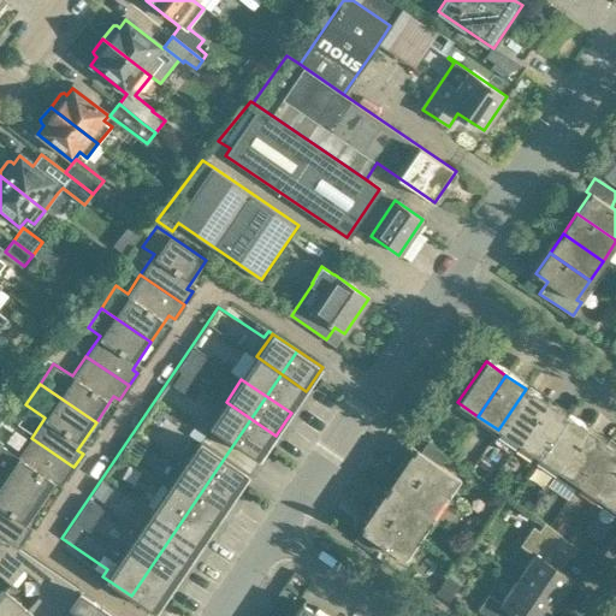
[(519,444),(546,403),(526,389),(498,430),(519,444)]
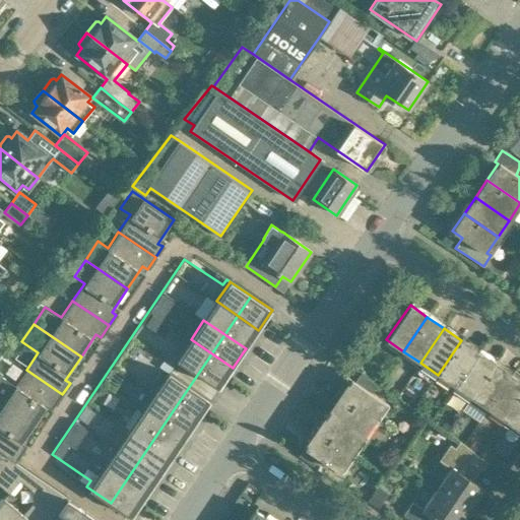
[(454,386),(477,351),(461,340),(438,375),(454,386)]
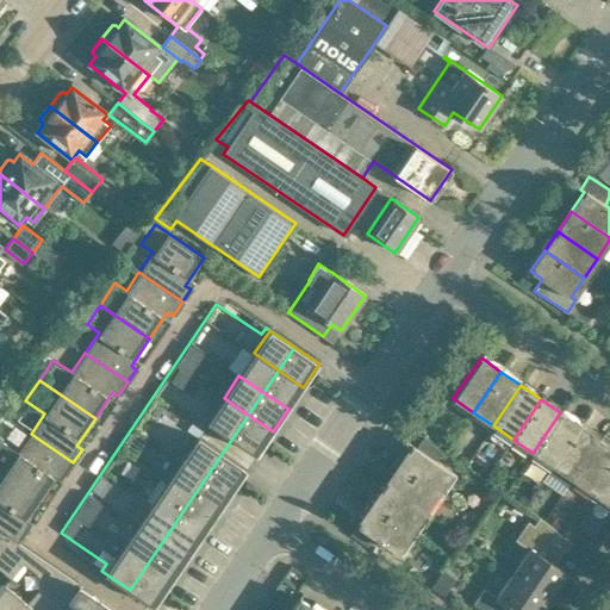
[(553,466),(580,425),(560,412),(533,453),(553,466)]
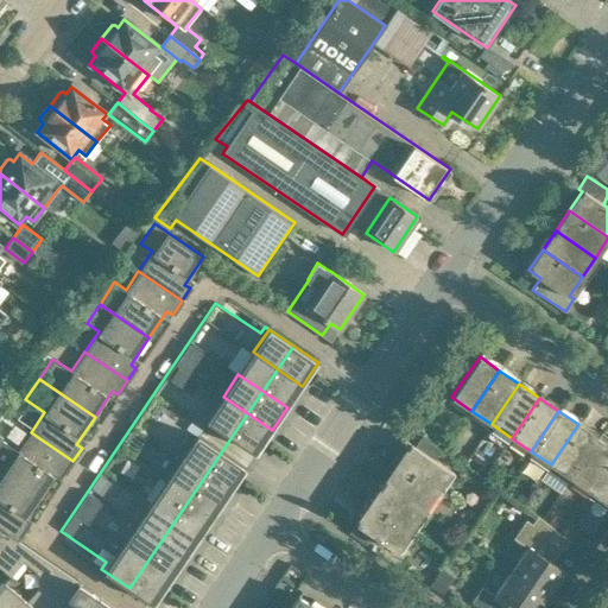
[(570,477),(597,438),(578,424),(551,464),(570,477)]
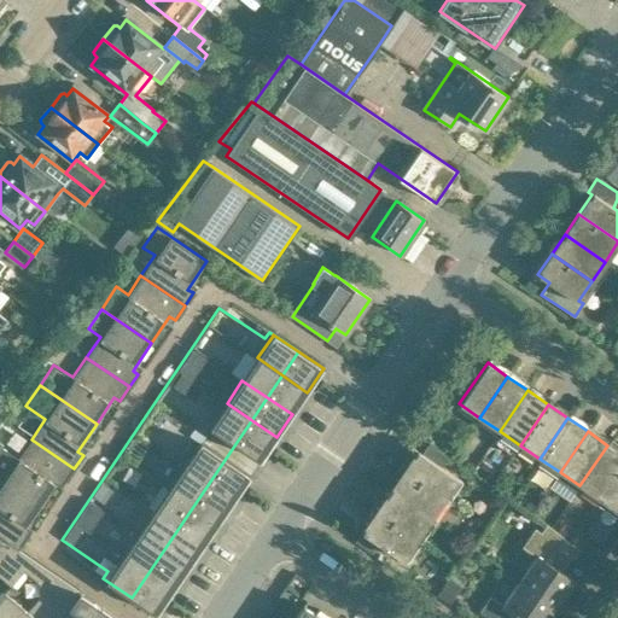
[(64,482),(74,468),(31,439),(18,460),(0,448),(0,476),(41,505),(59,478),(64,482)]
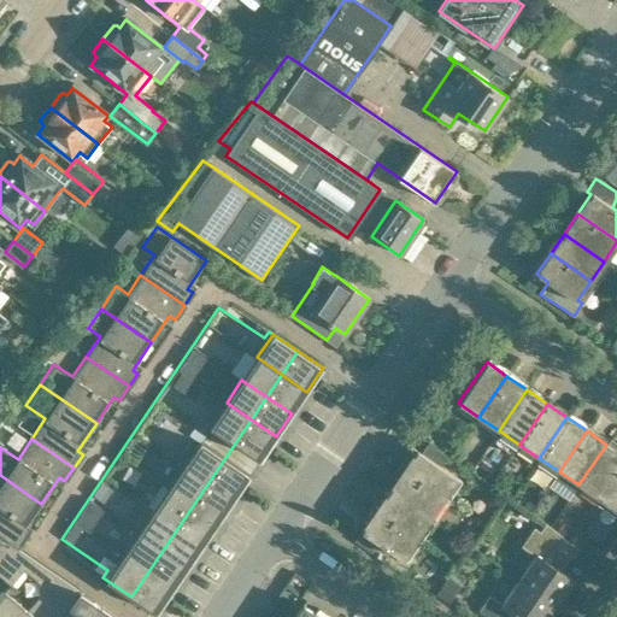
[(250,475),(201,442),(200,441),(184,465),(234,499),(239,492),(248,476),(250,475)]
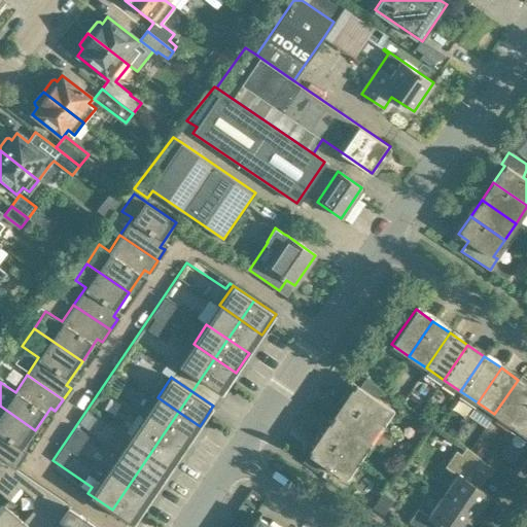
[(512,426),(526,402),(526,385),(518,380),(494,414),(512,426)]
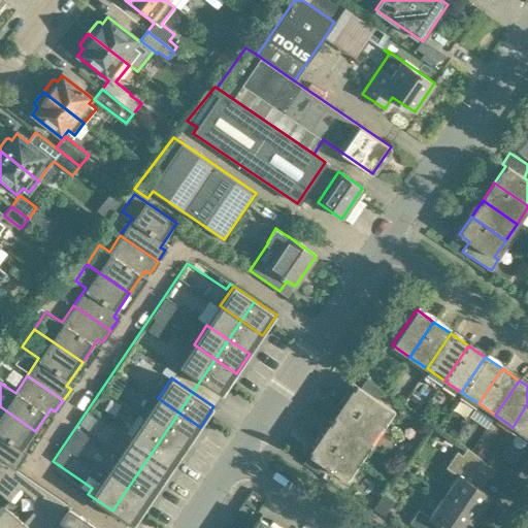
[(391,409),(357,386),(344,403),(378,427),(391,409)]
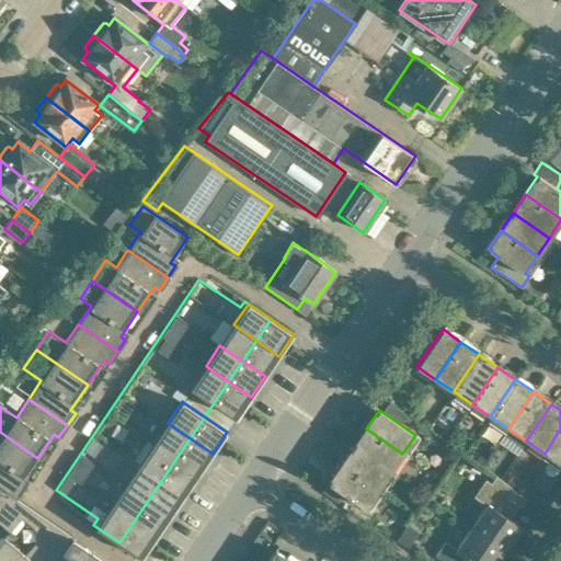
[(213,454),(168,423),(153,444),(198,474),(202,470),(213,454)]
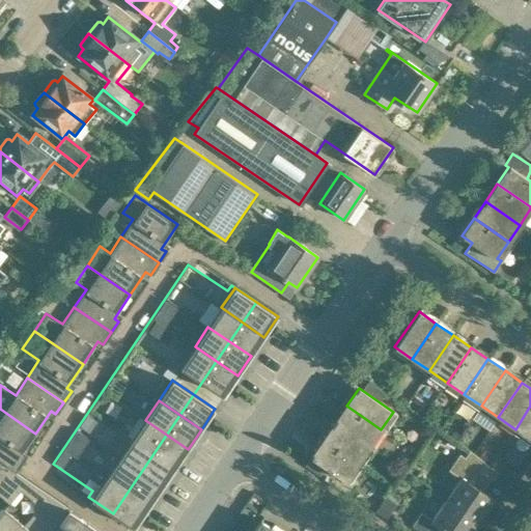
[(381,429),(346,406),(335,422),(369,446),(381,429)]
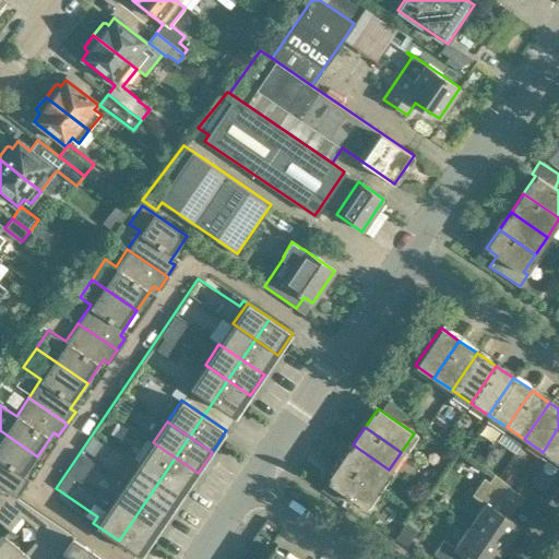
[(558,463),(558,427),(543,452),(558,463)]
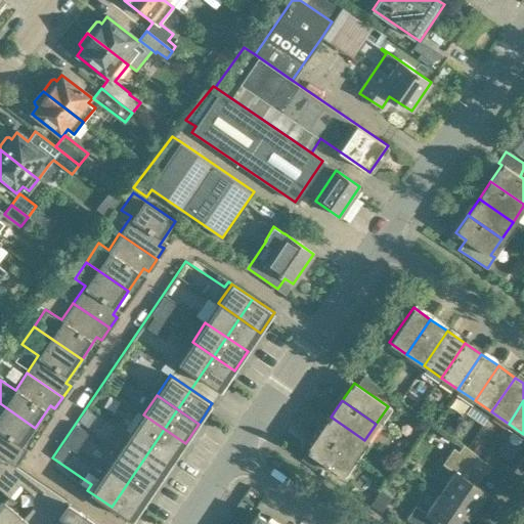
[(35,428),(0,403),(0,455),(9,463),(15,467),(24,454),(19,451),(35,428)]
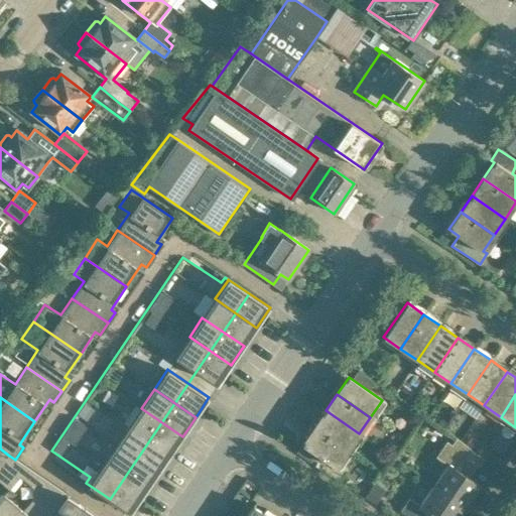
[(182,436),(141,408),(128,427),(169,456),(172,452),(182,436)]
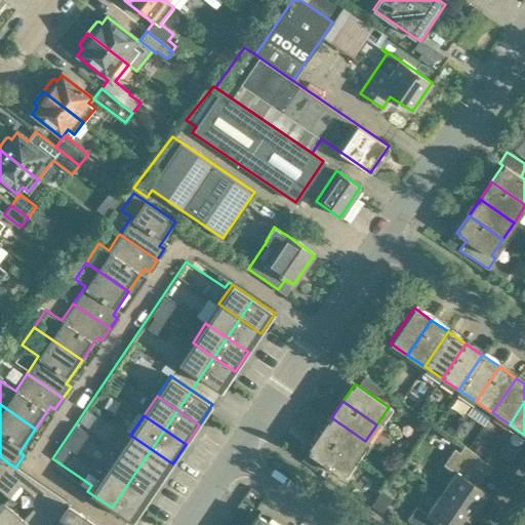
[(365,441),(331,417),(319,435),(354,458),(365,441)]
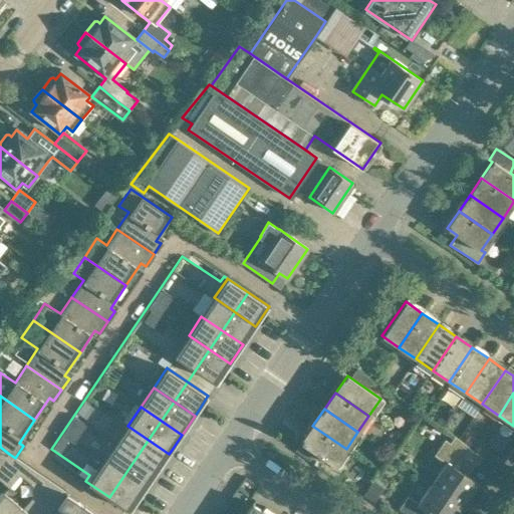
[(346,449),(312,426),(300,443),(334,466),(346,449)]
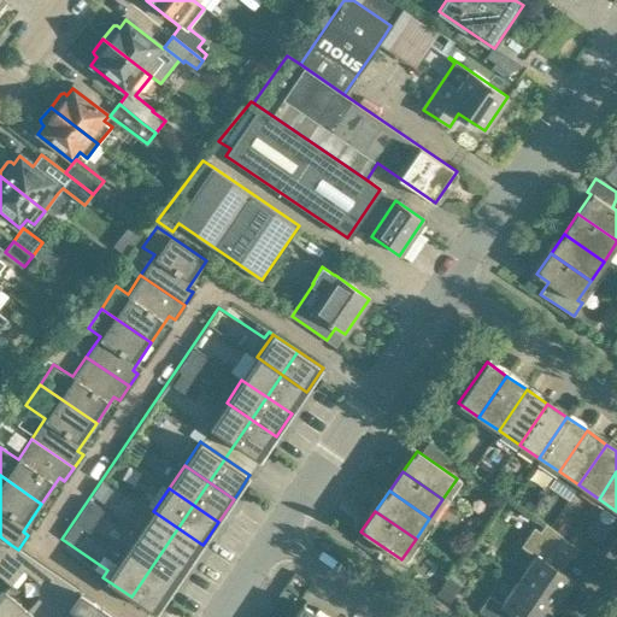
[(552,565),(560,553),(556,550),(564,538),(546,524),(538,538),(532,534),(523,546),(534,554),(517,580),(556,605),(573,580),(552,565)]
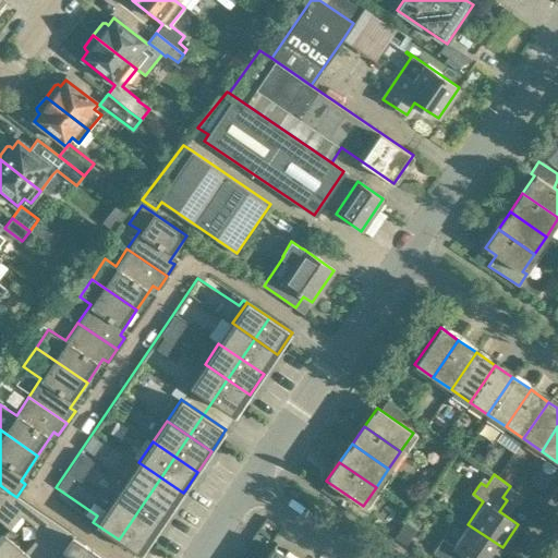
[(124,483),(111,502),(156,533),(158,530),(169,513),(170,512),(124,483)]
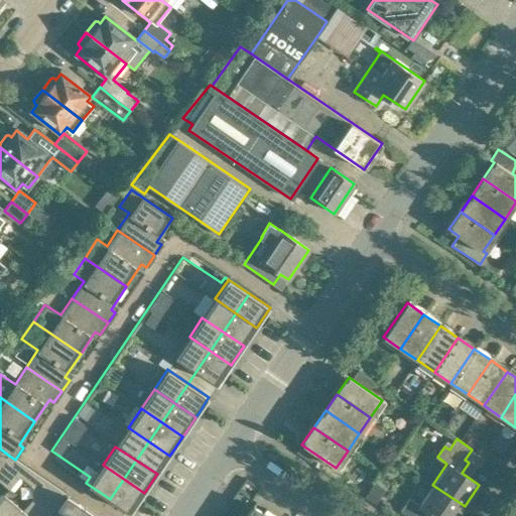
[(0,467),(9,456),(0,448),(0,467)]
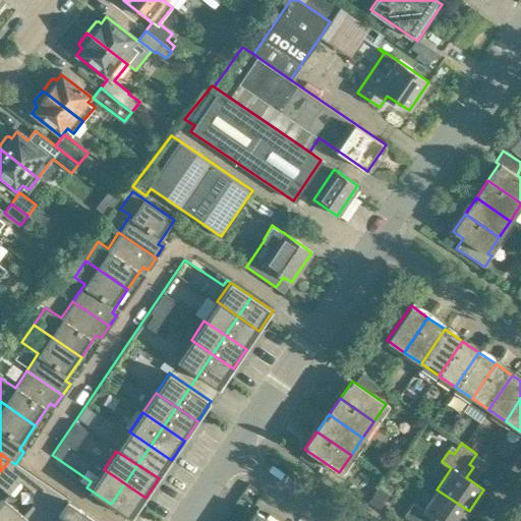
[(9,460),(0,471),(0,486),(9,495),(20,481),(33,493),(35,503),(23,516),(4,500),(0,504),(0,520),(50,520),(66,499),(15,464),(9,460)]
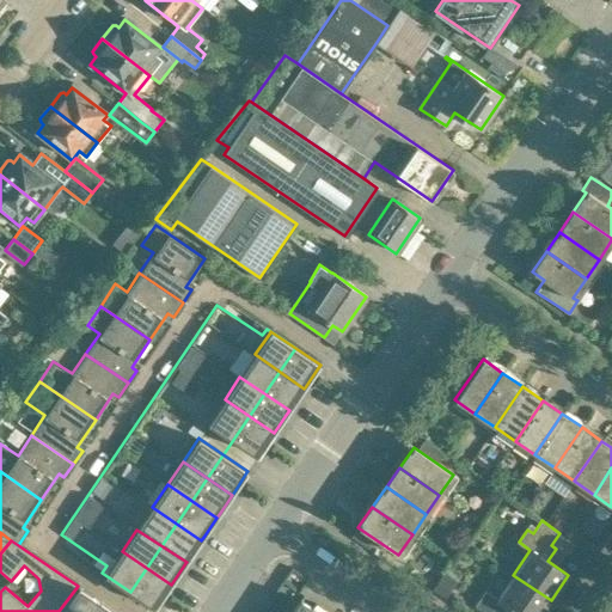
[(543,611),(551,600),(513,575),(497,598),(487,589),(476,604),(487,611),(513,611),(514,611),(543,611)]
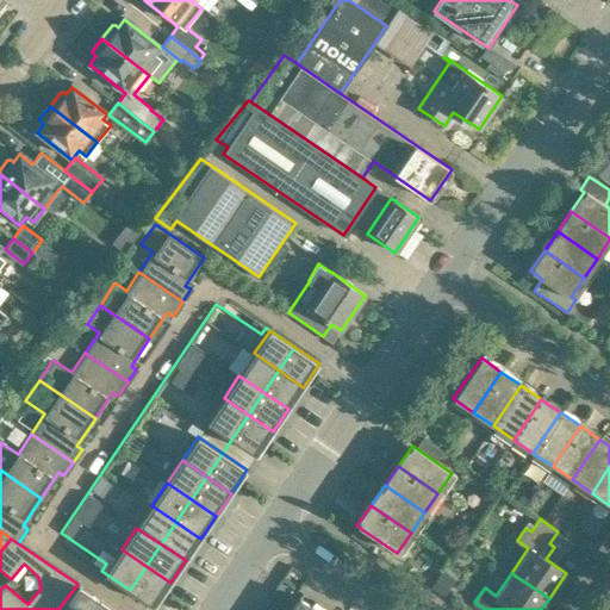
[(116,609),(78,584),(58,609),(116,609)]
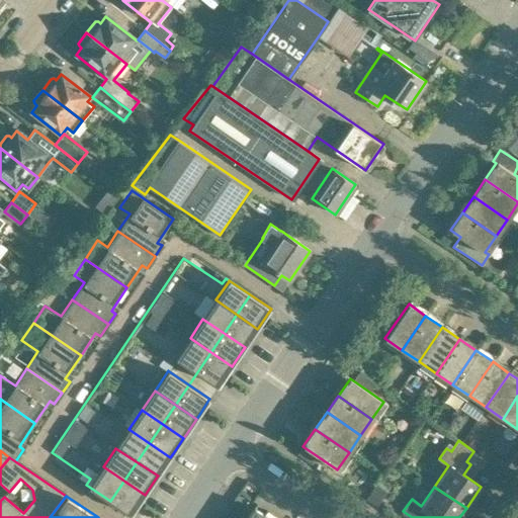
[(270,517),(254,507),(247,517),(270,517)]
